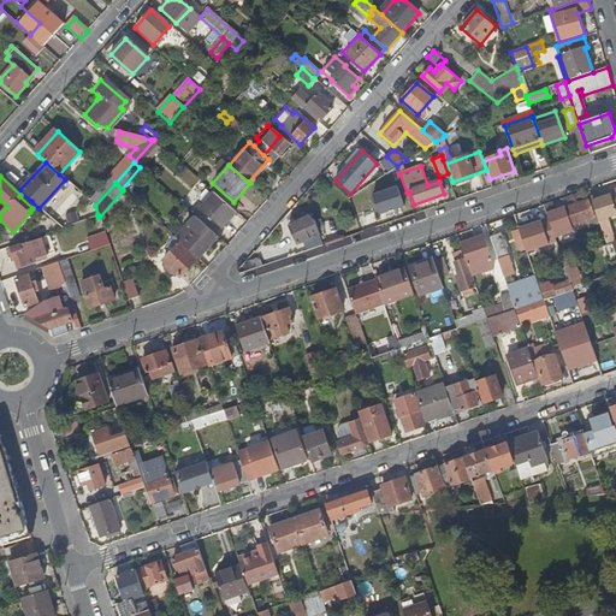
[(610,195),(592,201),(598,221),(615,214),(615,188),(609,191),(610,195)]
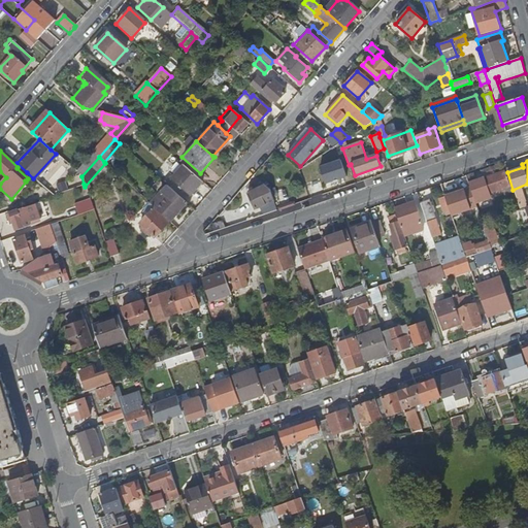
[(202,180),(183,164),(171,177),(190,194),(202,180)]
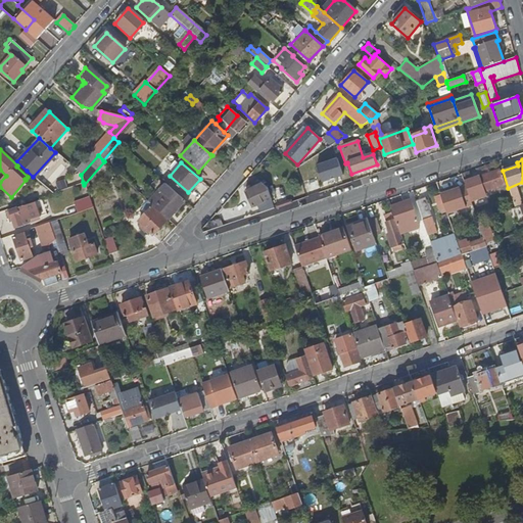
[(502,168),(503,171),(518,165),(517,162),(502,168)]
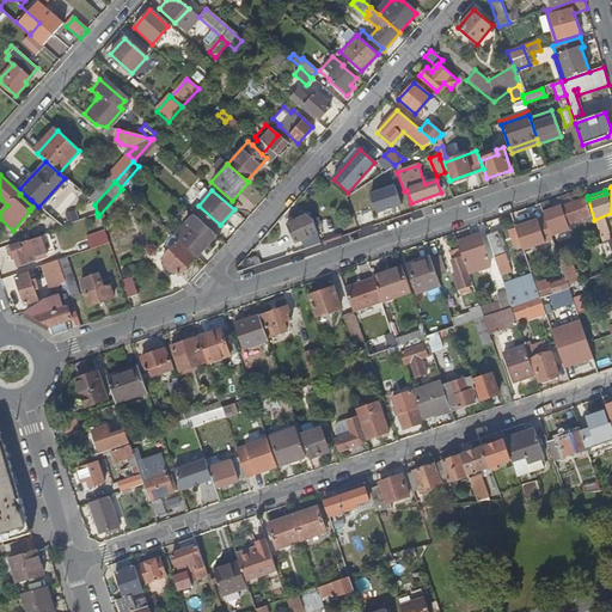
[(585,199),(561,207),(567,225),(575,222),(576,225),(582,224),(581,220),(591,216),(585,199)]
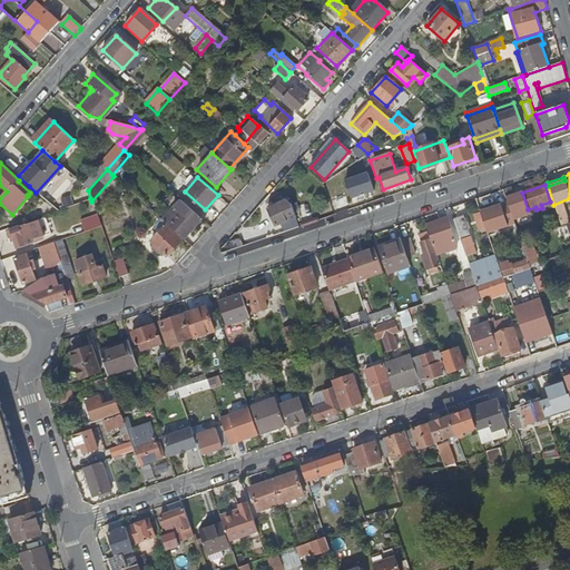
[(285,233),(298,228),(291,205),(283,197),(279,202),(278,200),(274,205),(277,208),(271,216),(275,227),(282,224),(285,233)]
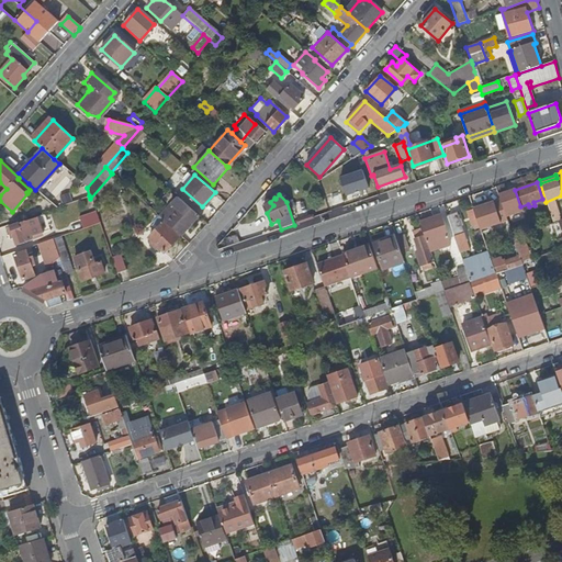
[(199,216),(177,197),(172,202),(186,214),(177,224),(186,232),(199,216)]
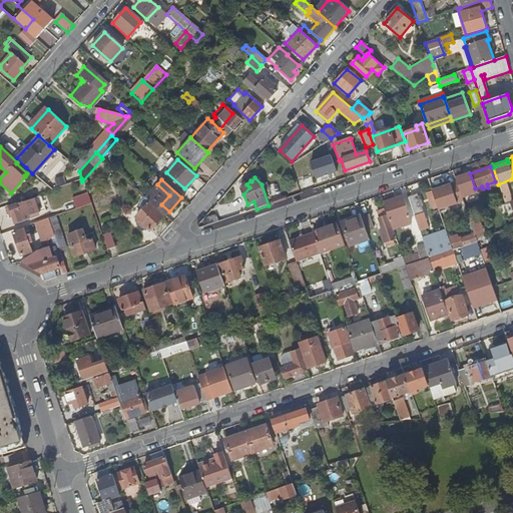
[(417,194),(409,197),(418,224),(426,221),(417,194)]
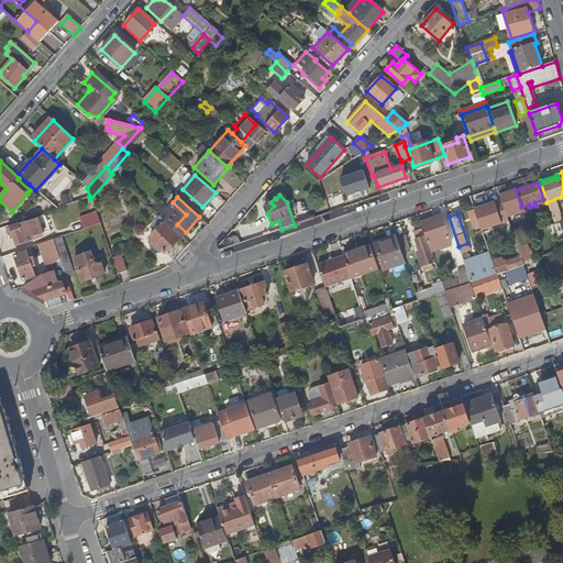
[(98,214),(83,220),(86,229),(101,223),(98,214)]
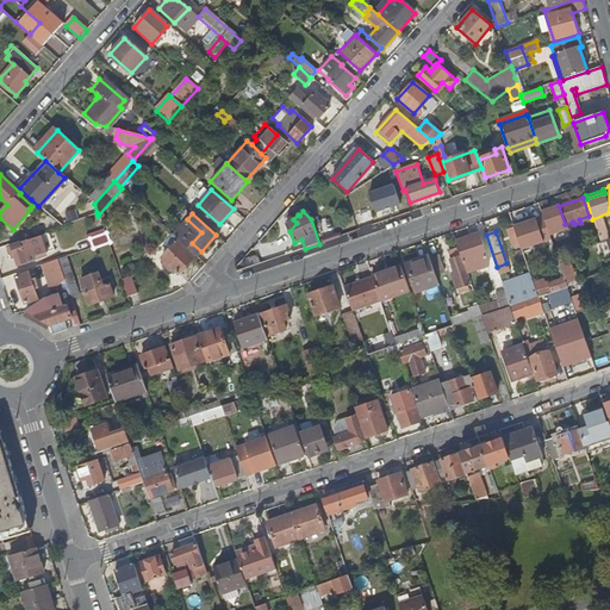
[(456,242),(467,273),(489,266),(483,246),(484,246),(480,234),(456,242)]
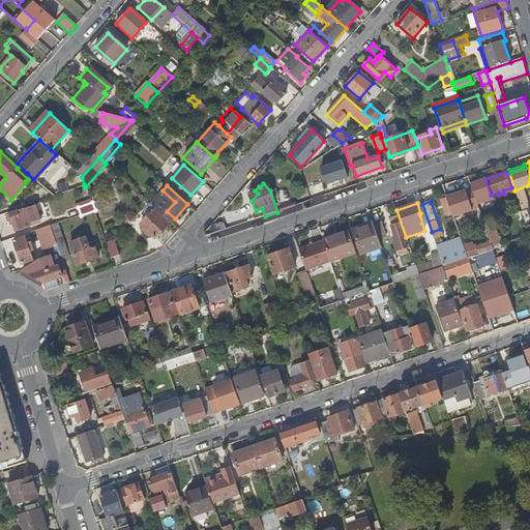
[(25,208),(10,213),(17,232),(31,227),(25,208)]
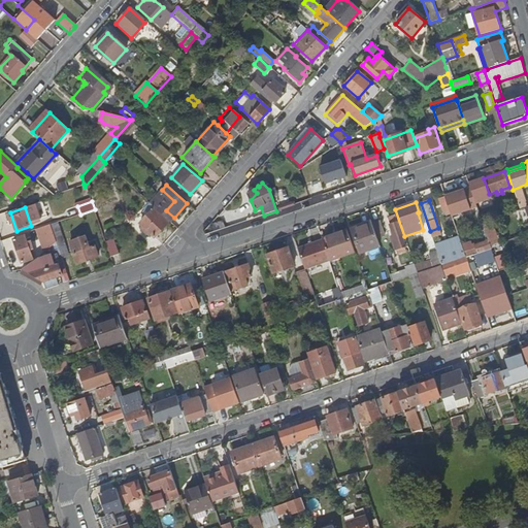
[(168,223),(153,208),(139,224),(144,228),(142,230),(149,236),(151,234),(155,237),(168,223)]
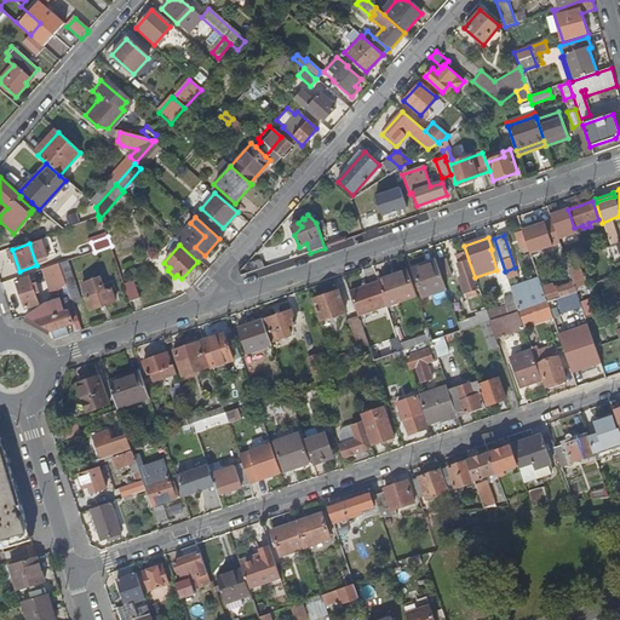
[(457,257),(459,264),(468,260),(465,254),(457,257)]
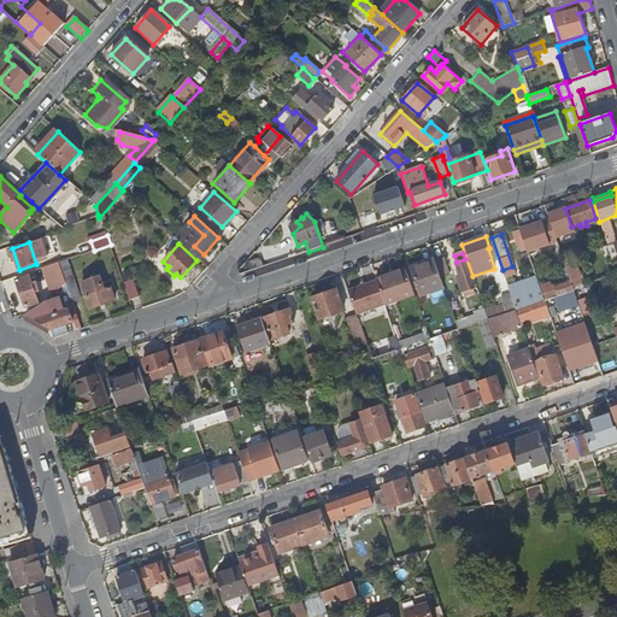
[(107,256),(97,258),(99,266),(111,263),(107,256)]
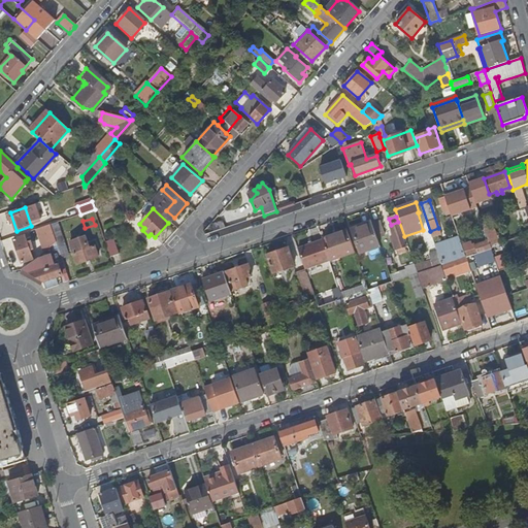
[(497,238),(491,220),(482,222),(488,240),(490,246),(500,243),(499,242),(503,241),(502,236),(497,238)]
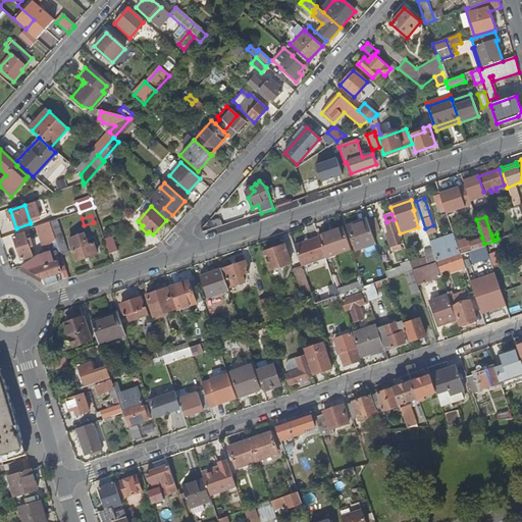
[(394,219),(386,222),(389,233),(395,247),(402,245),(402,244),(394,219)]
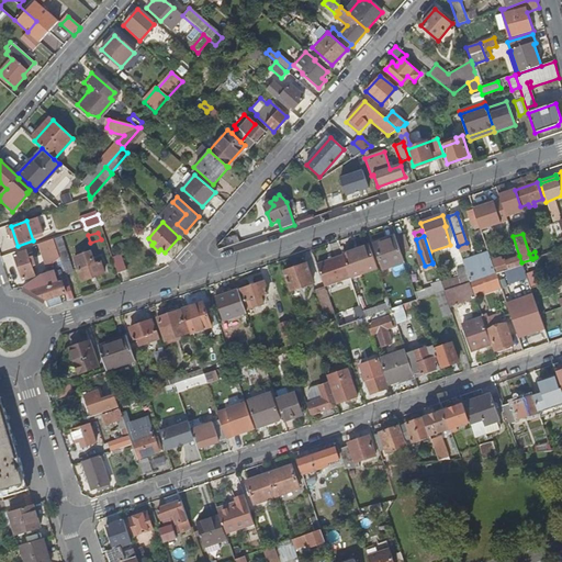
[(62,237),(54,239),(60,257),(67,255),(62,237)]
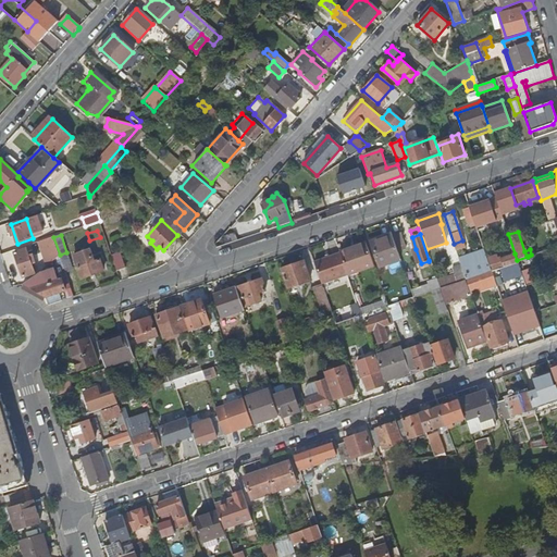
[(401,260),(393,236),(372,243),(381,267),(401,260)]
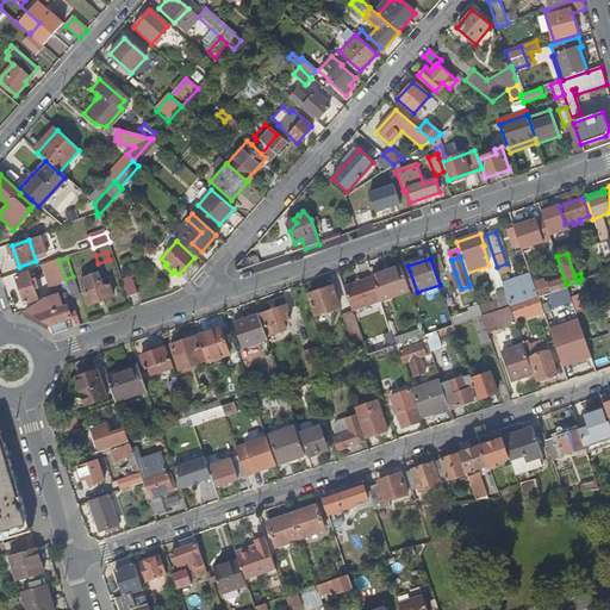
[(49,263),(58,287),(66,280),(66,279),(58,260),(49,263)]
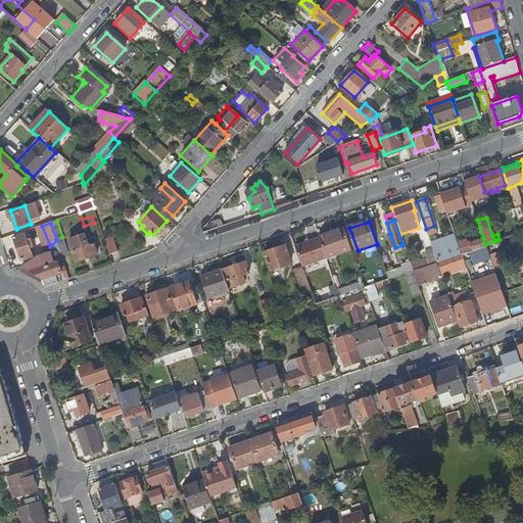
[(351,250),(344,230),(321,238),(328,258),(337,255),(351,250)]
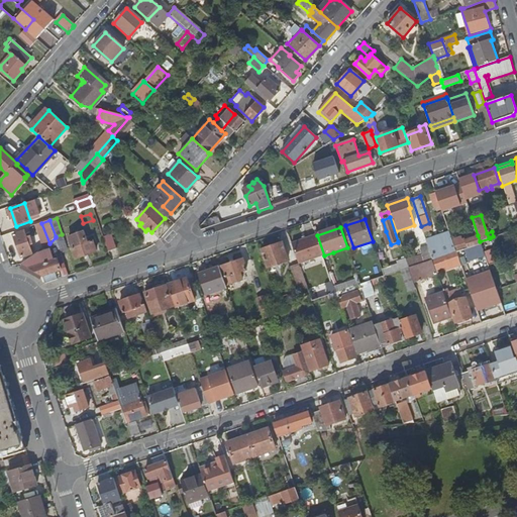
[(25,231),(14,235),(22,257),(32,253),(30,247),(27,237),(25,231)]
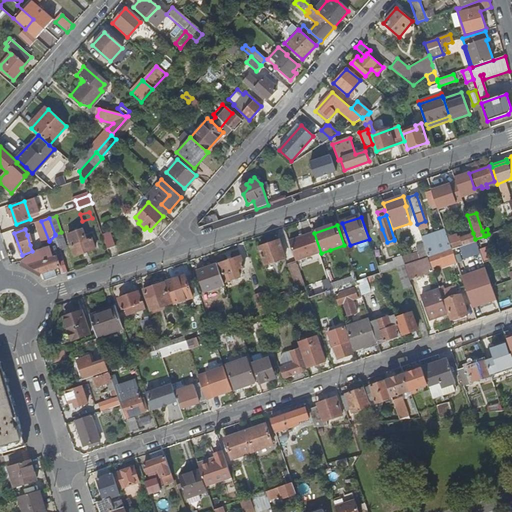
[(76,232),(68,235),(76,257),(96,249),(92,239),(87,241),(83,229),(79,231),(76,232)]
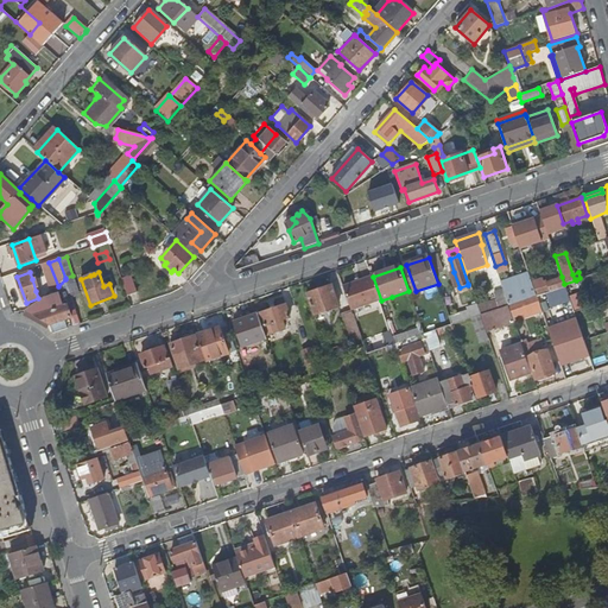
[(460,287),(454,272),(451,273),(458,293),(469,290),(468,285),(460,287)]
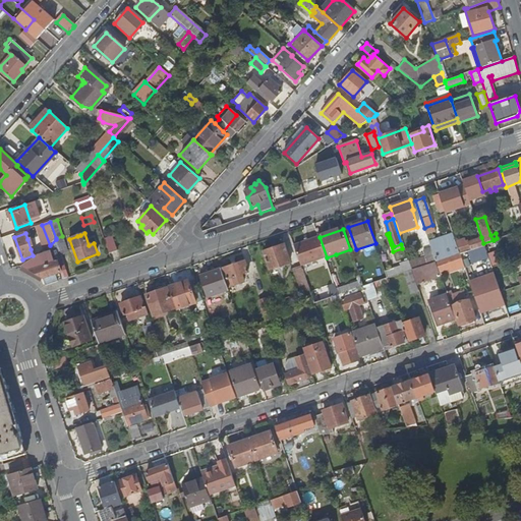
[(431,248),(437,263),(448,258),(460,254),(457,246),(453,234),(443,238),(444,241),(430,246),(431,248)]
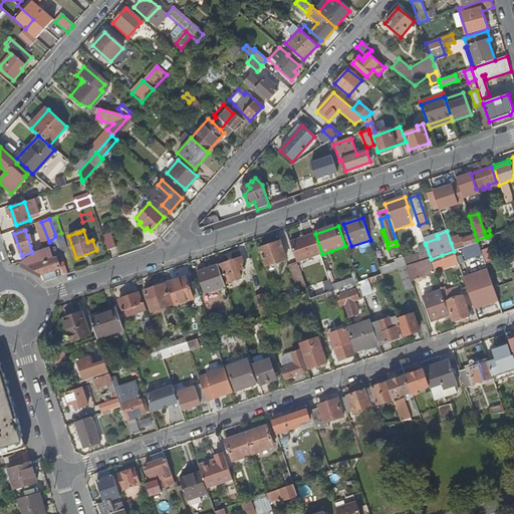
[(64,261),(70,259),(61,233),(55,235),(55,236),(62,256),(64,261)]
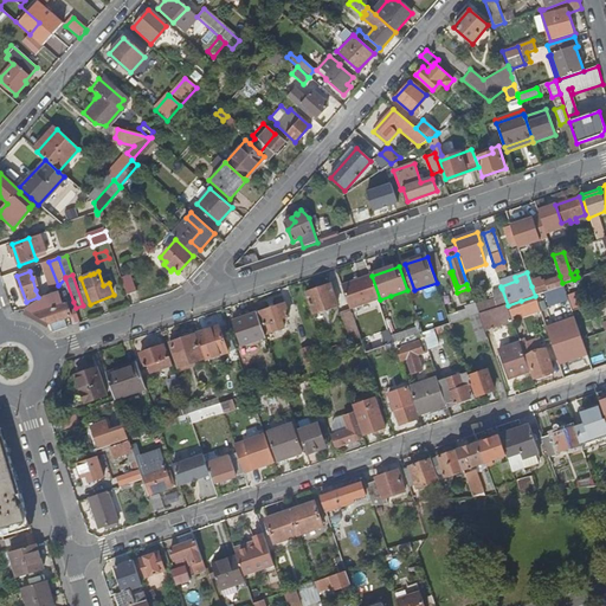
[(130,275),(121,278),(127,295),(136,291),(130,275)]
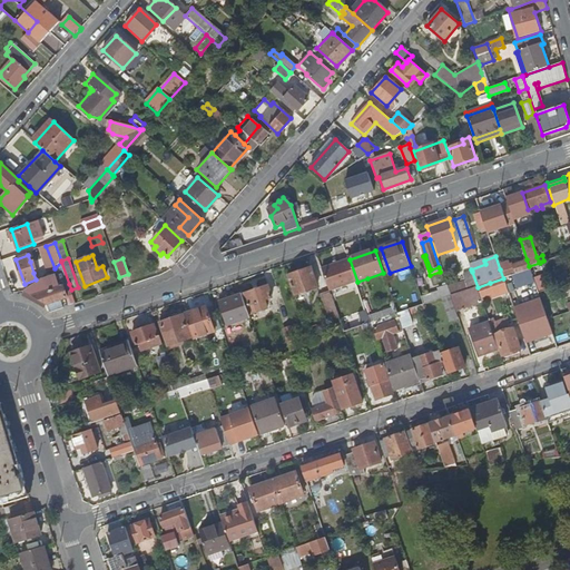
[(349,258),(322,267),(330,290),(333,288),(338,287),(346,284),(356,281),(352,268),(349,258)]
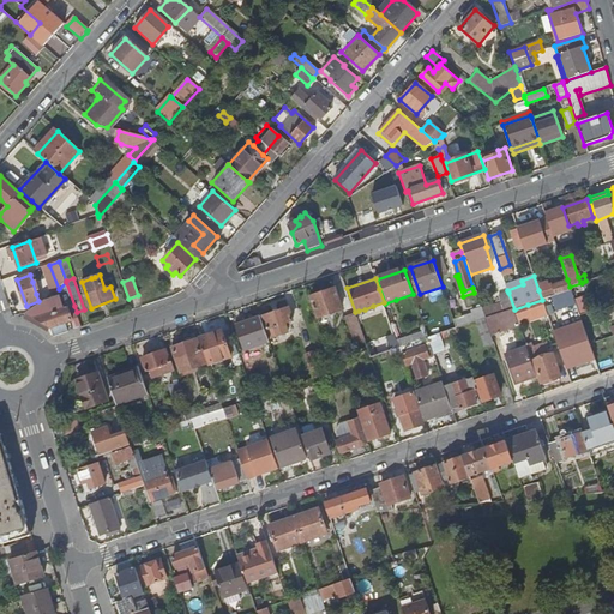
[(567,280),(549,287),(553,296),(571,290),(570,287),(567,280)]
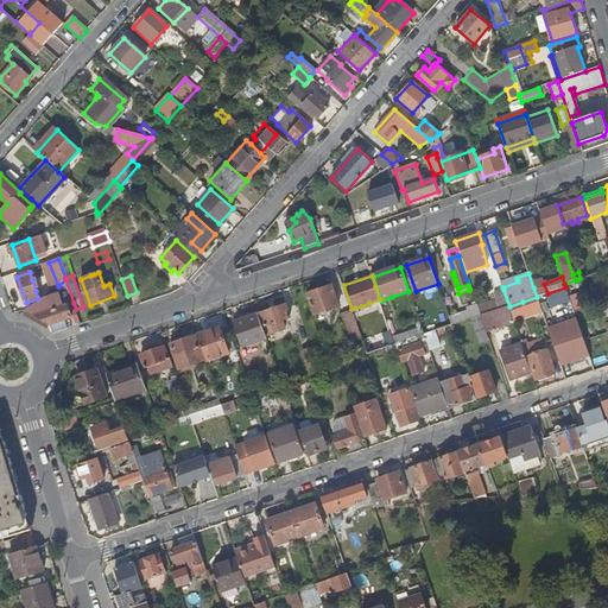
[(331,284),(308,292),(315,314),(339,305),(331,284)]
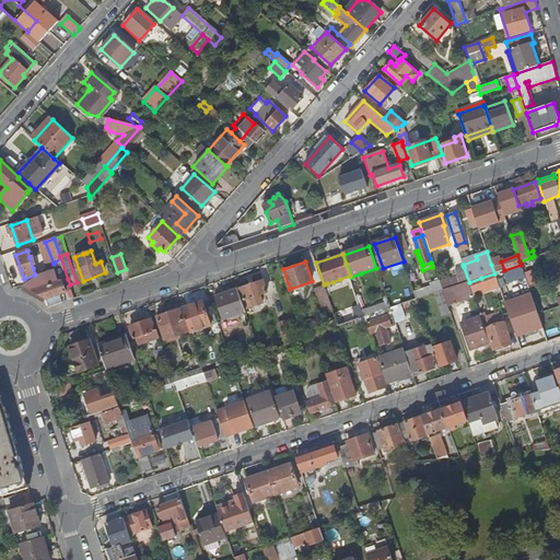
[(504,270),(501,261),(491,265),(494,273),(504,270)]
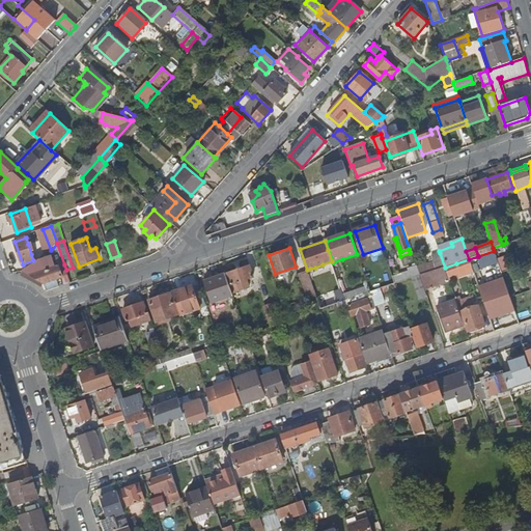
[(469,259),(473,272),(498,262),(494,251),(478,256),(469,259)]
